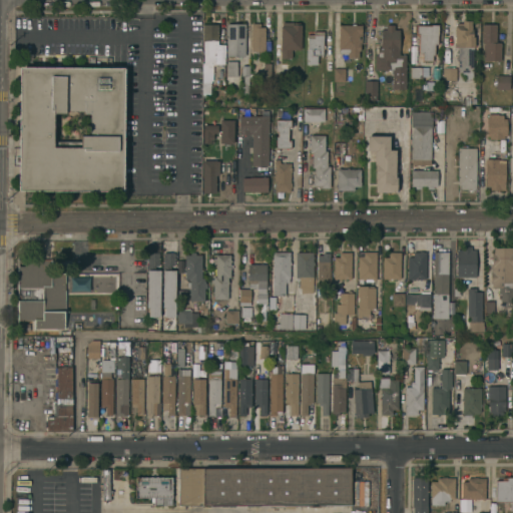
[(456,25),(456,23),(462,23),(462,20),(471,20),(471,29),(472,29),(472,36),(474,36),(474,48),(473,48),(473,54),(472,54),(472,78),(468,78),(468,79),(465,79),(465,76),(461,76),(461,72),(457,72),(457,49),(455,49),(455,25),(456,25)]
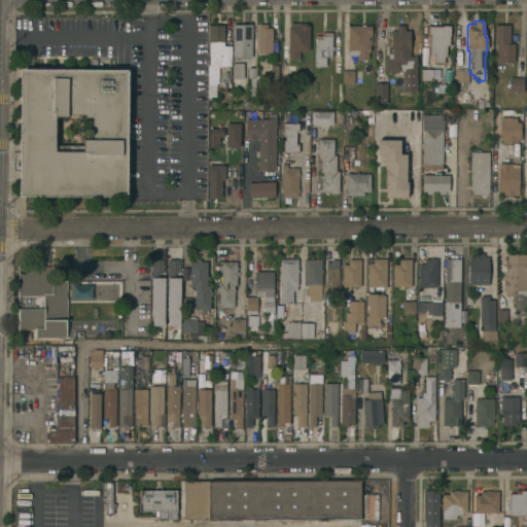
[(289,26),(289,23),(308,23),(308,25),(309,25),(308,50),(299,50),(299,60),(287,59),(288,26),(289,26)]
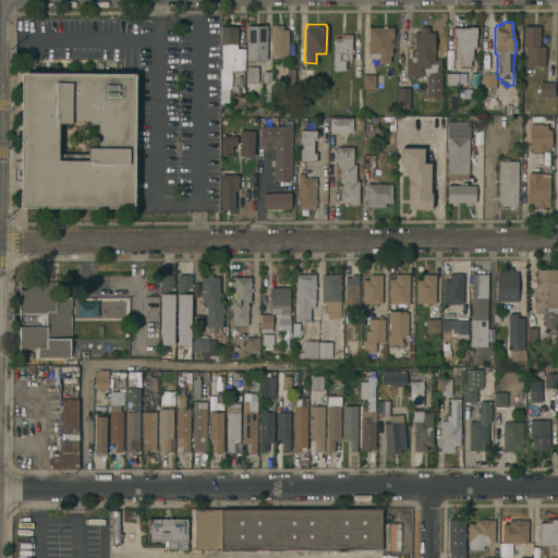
[(266,25),(266,33),(270,34),(270,53),(266,53),(266,61),(265,61),(264,62),(254,62),(254,60),(245,60),(246,25),(266,25)]
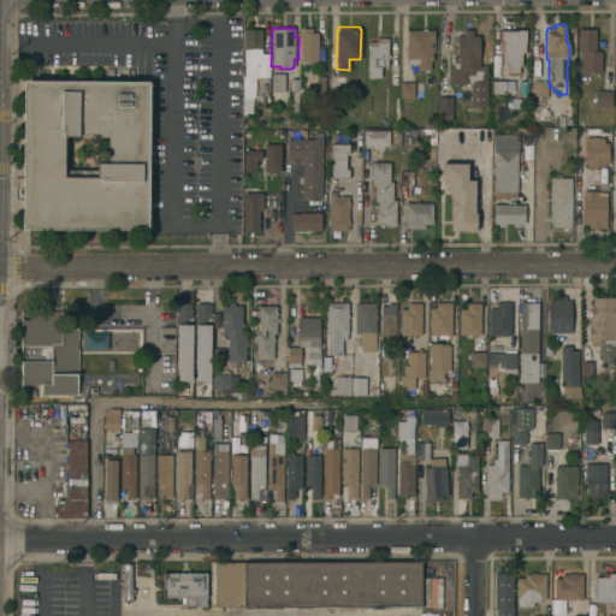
[(312,28),(312,31),(318,31),(318,61),(301,61),(301,28),(312,28)]
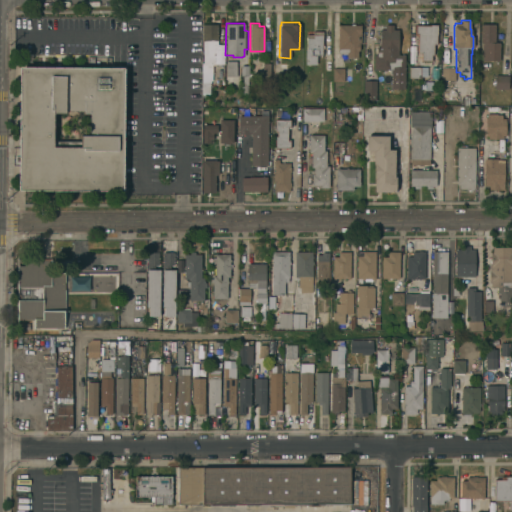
[(360,25),(360,44),(359,44),(359,50),(357,50),(357,57),(346,57),(346,54),(339,54),(337,50),(338,25),(350,25),(350,23),(354,23),(354,25),(360,25)]
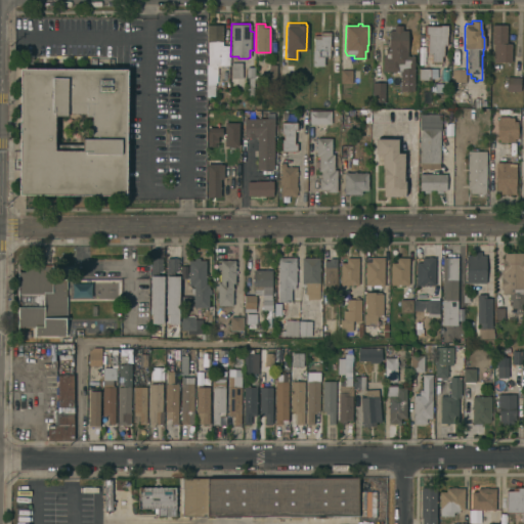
[(222,46),(220,46),(220,66),(216,66),(216,94),(214,94),(214,96),(207,96),(207,64),(208,64),(208,25),(222,25),(222,46)]
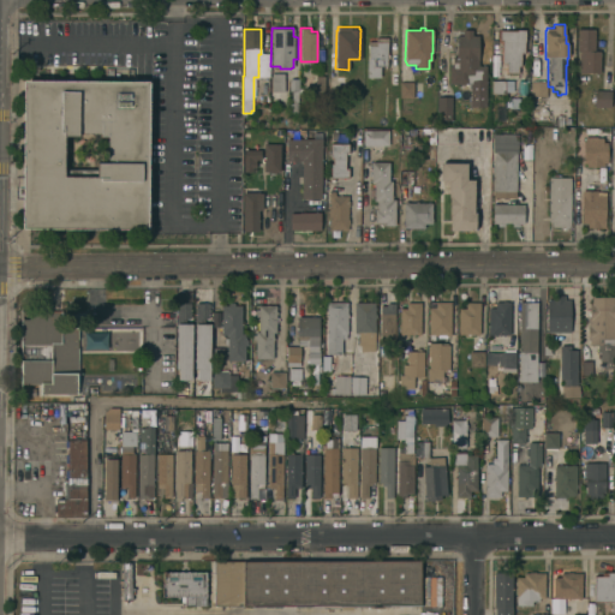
[(470,107),(470,87),(467,87),(467,83),(448,83),(449,65),(452,65),(452,57),(455,57),(455,35),(461,35),(463,29),(472,29),(472,35),(478,35),(478,65),(485,65),(485,107),(470,107)]
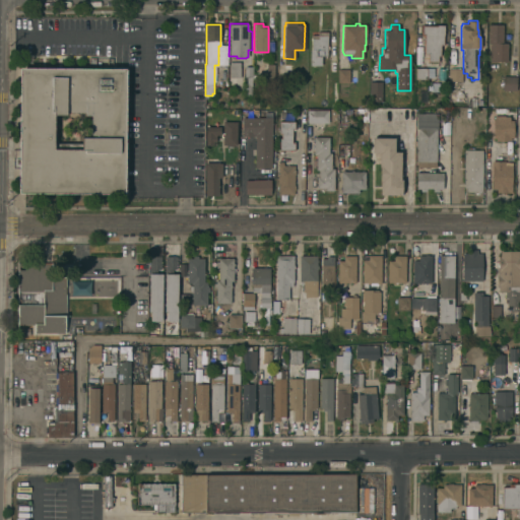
[(443,45),(440,45),(440,55),(438,55),(438,61),(428,61),(428,54),(424,54),(424,35),(420,35),(420,24),(444,24),(443,45)]
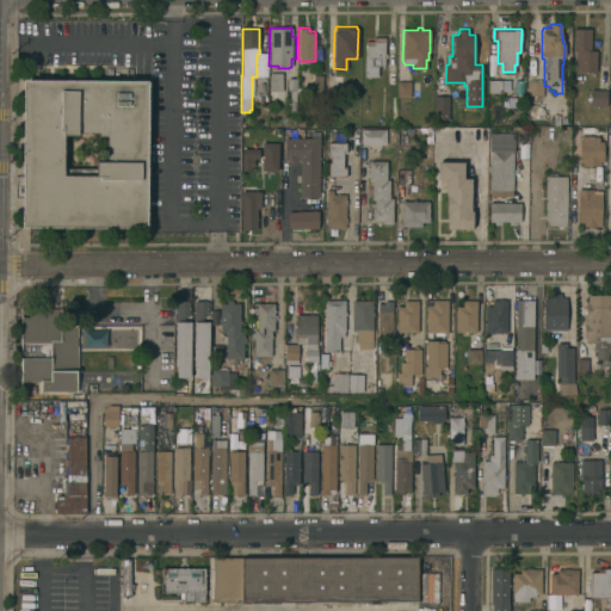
[(596,72),(575,72),(575,50),(573,50),(573,29),(590,29),(591,50),(596,50),(596,72)]
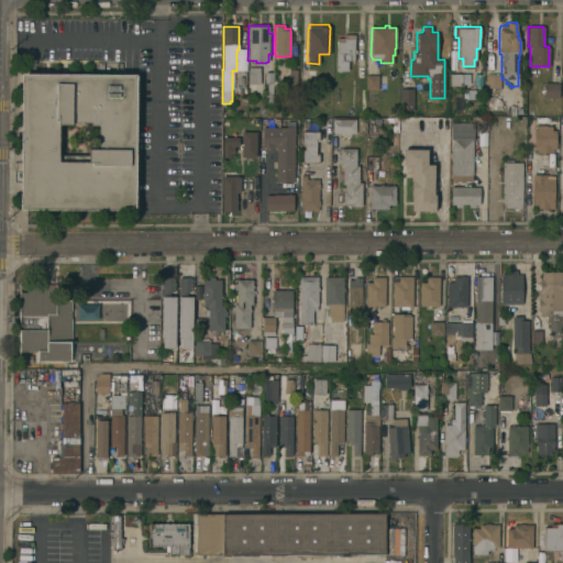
[(354,61),(348,61),(348,70),(335,70),(335,53),(337,53),(337,37),(343,37),(343,34),(354,34),(354,61)]
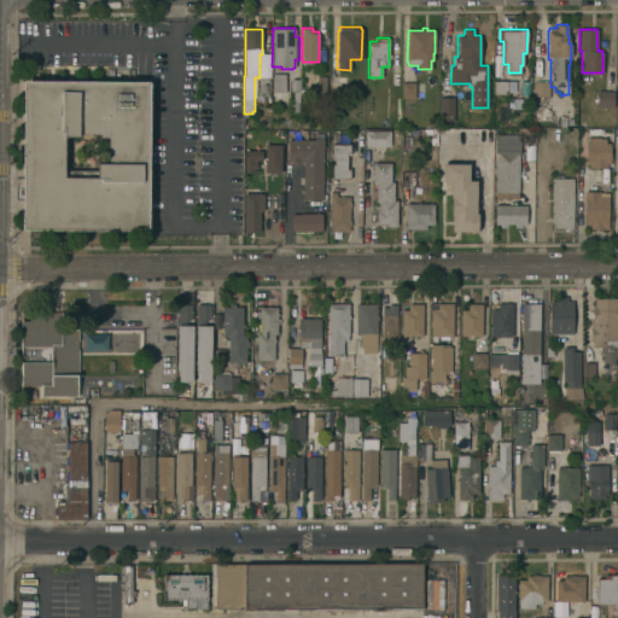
[(285,92),(273,92),(273,73),(285,73),(285,92)]
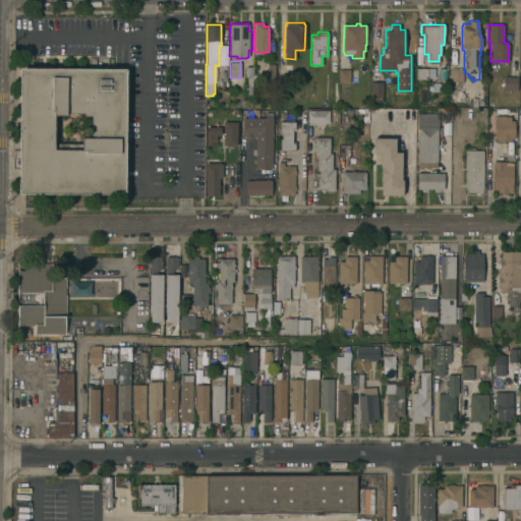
[(292,64),(292,74),(278,74),(278,63),(292,64)]
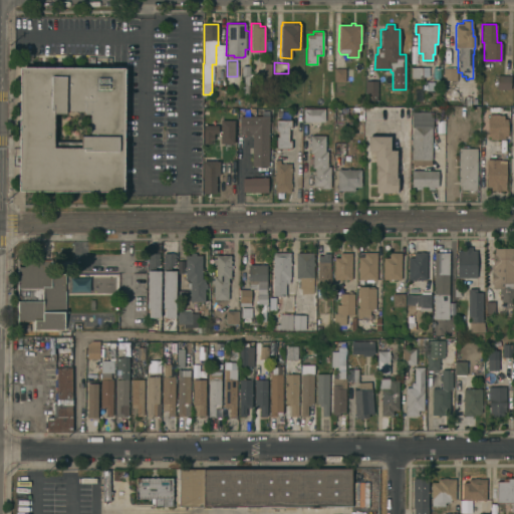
[(271,74),(270,74),(270,84),(263,84),(264,63),(271,63),(271,74)]
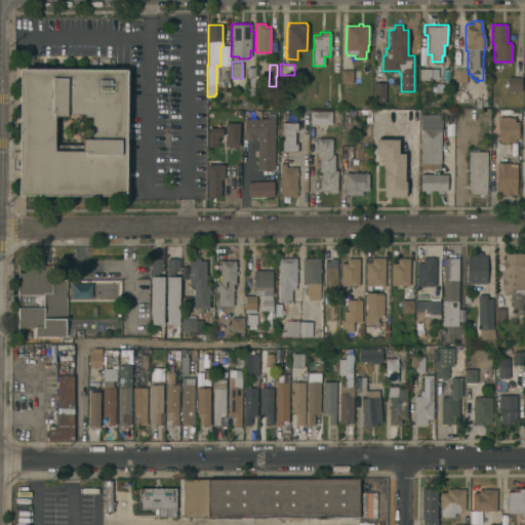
[(253,80),(253,95),(246,95),(246,87),(249,87),(249,77),(246,77),(246,67),(254,67),(254,75),(254,80),(253,80)]
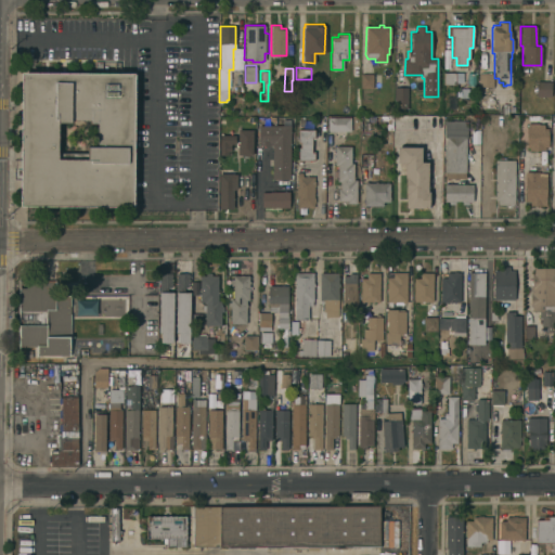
[(455,85),(443,84),(443,72),(455,72),(455,85)]
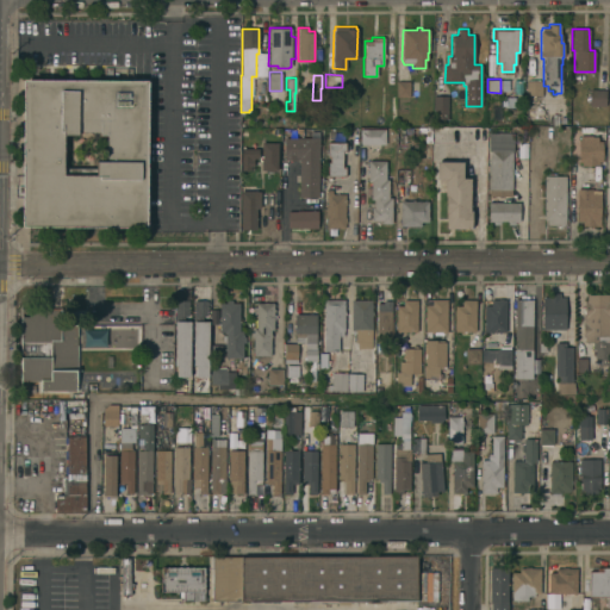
[(23,225),(24,80),(147,81),(145,226),(23,225)]
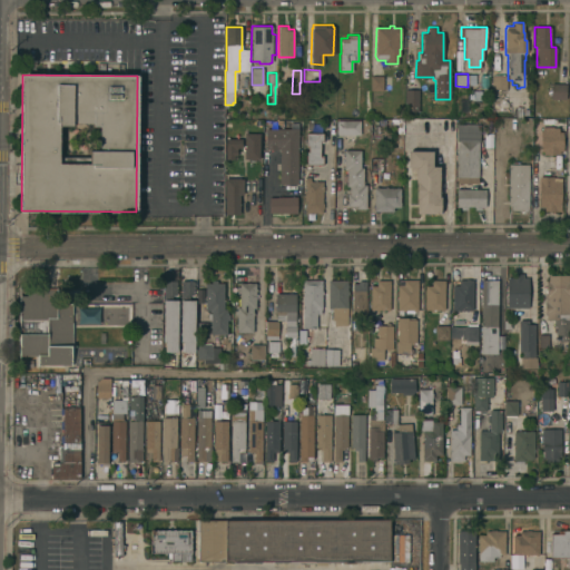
[(382,90),(371,89),(371,75),(383,76),(382,90)]
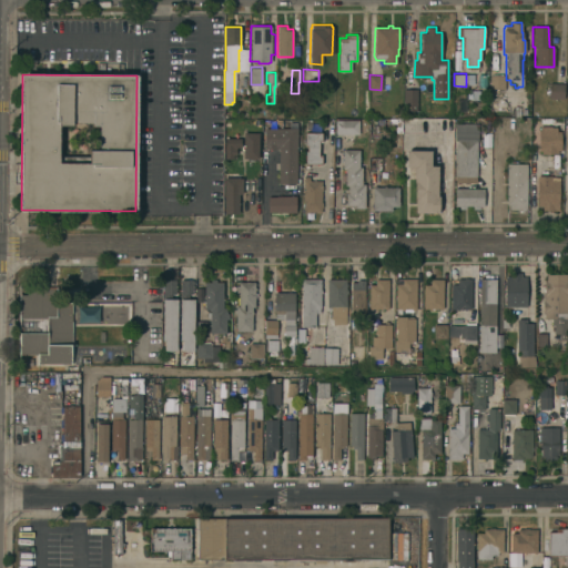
[(513,97),(499,97),(499,92),(489,92),(489,75),(504,75),(504,89),(513,89),(513,97)]
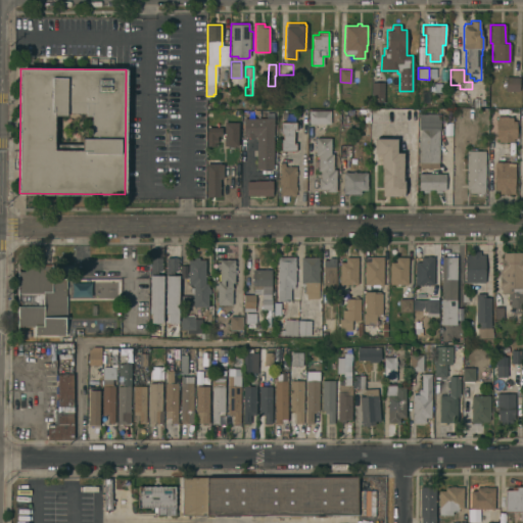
[(519,91),(505,90),(506,76),(519,77),(519,91)]
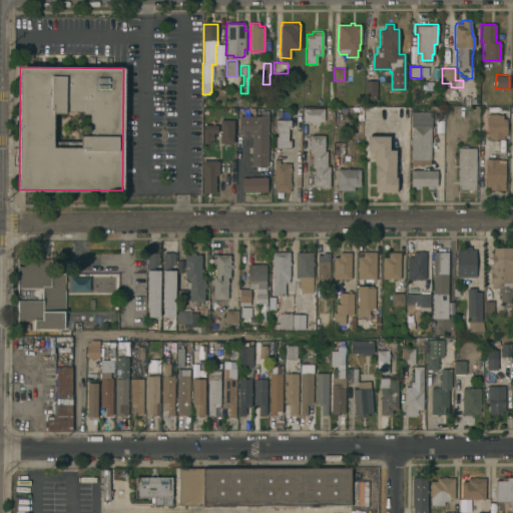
[(376,101),(364,101),(365,80),(376,80),(376,101)]
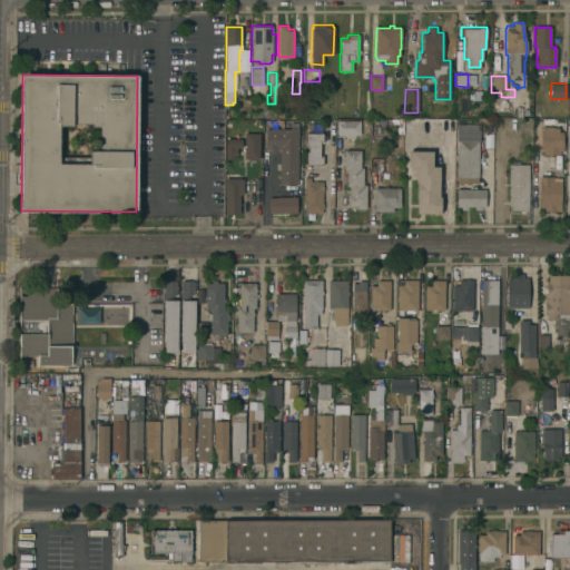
[(540,119),(540,126),(553,126),(553,124),(558,124),(558,131),(562,131),(562,150),(559,150),(559,154),(543,154),(543,150),(540,150),(540,154),(532,154),(532,119),(540,119)]
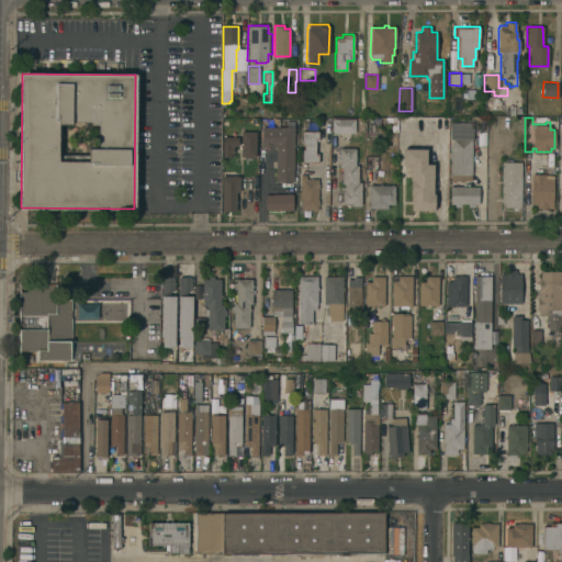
[(332,133),(332,119),(355,119),(355,133),(332,133)]
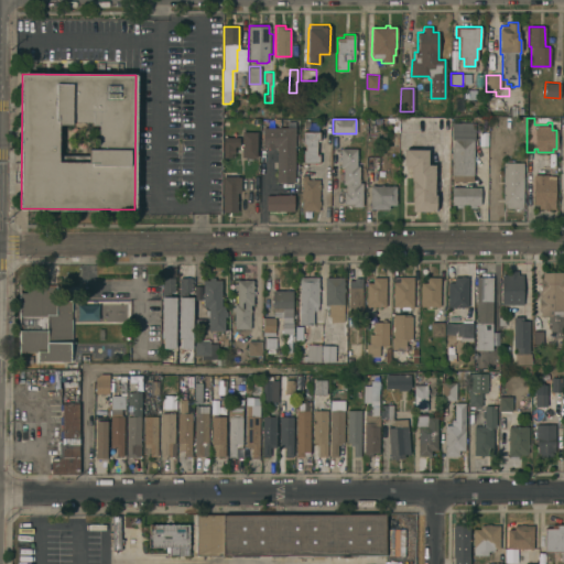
[(473,181),(452,181),(452,175),(452,125),(474,125),(473,181)]
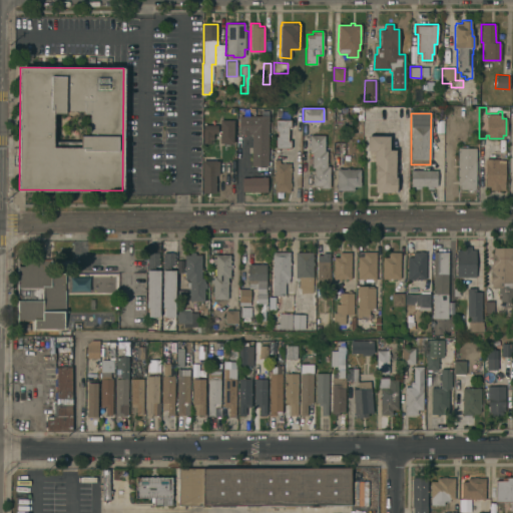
[(268,115),(268,165),(251,165),(251,132),(249,132),(249,134),(238,134),(238,115),(268,115)]
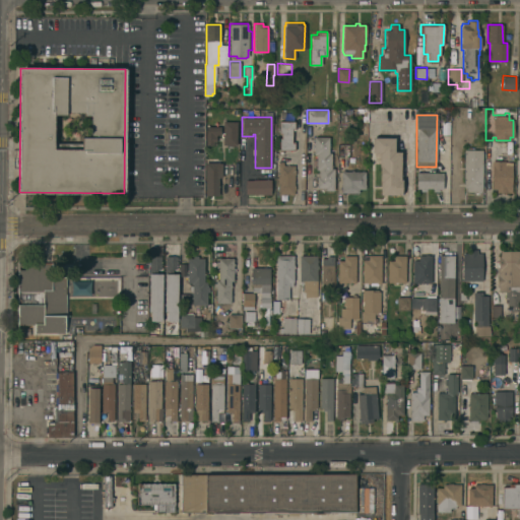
[(236,145),(233,145),(233,146),(229,146),(229,145),(222,145),(222,136),(221,135),(221,132),(219,132),(219,134),(214,134),(214,136),(216,136),(215,141),(213,141),(213,145),(205,144),(206,126),(222,127),(222,121),(237,121),(236,145)]
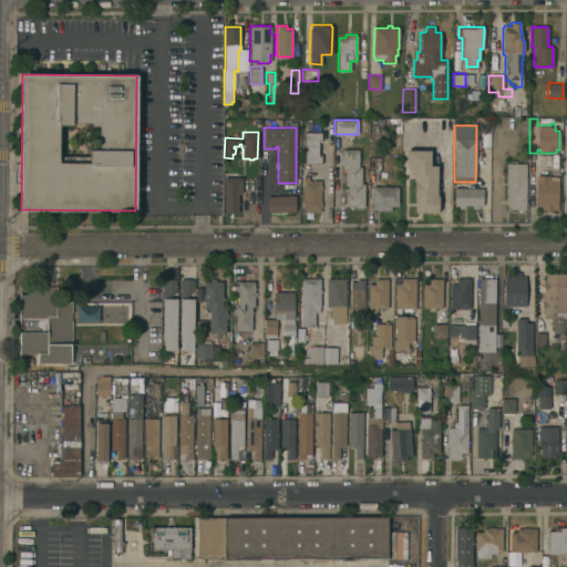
[(321,141),(318,141),(318,155),(321,155),(321,163),(305,163),(305,151),(307,151),(307,145),(305,145),(305,132),(321,132),(321,141)]
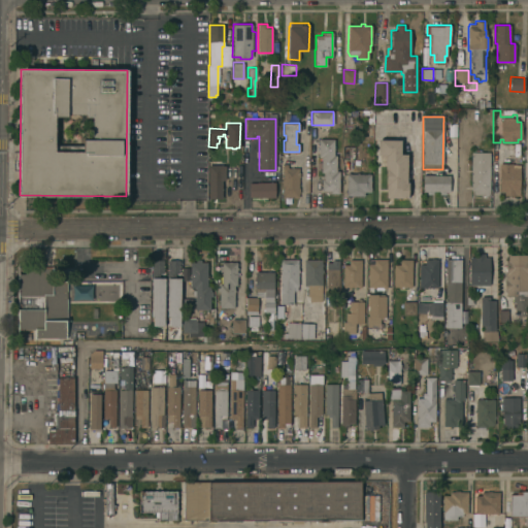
[(334,138),(333,155),(336,155),(335,170),(338,170),(338,193),(330,193),(330,190),(321,190),(321,179),(323,179),(323,172),(321,172),(321,156),(318,156),(319,138),(334,138)]
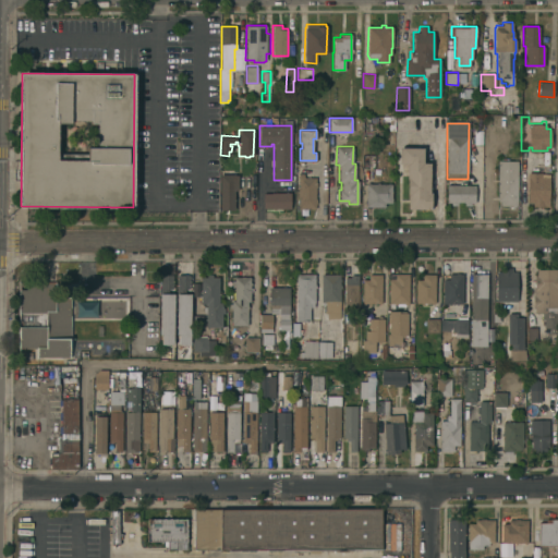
[(429,192),(431,192),(431,208),(408,208),(408,178),(407,178),(407,170),(404,169),(404,167),(401,167),(402,164),(399,164),(399,147),(423,147),(423,162),(429,162),(429,192)]
